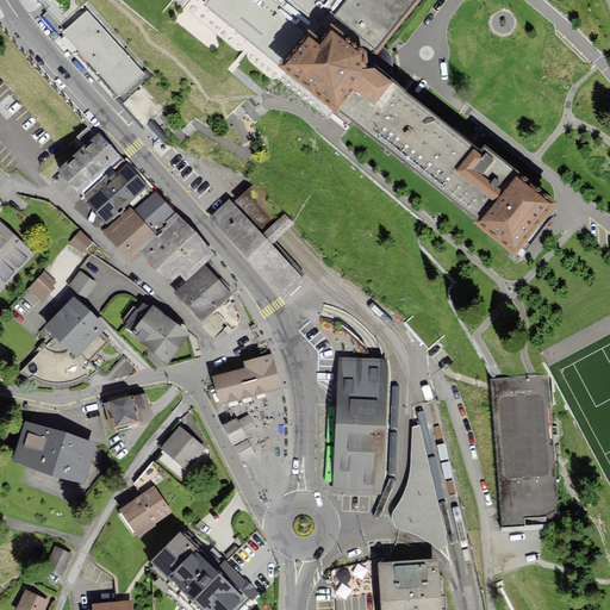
[(377,72),(365,63),(418,0),(213,0),(207,8),(282,74),(278,80),(337,124),(341,118),(480,232),(479,235),(517,266),(559,216),(521,184),(516,190),(374,74),(377,72)]
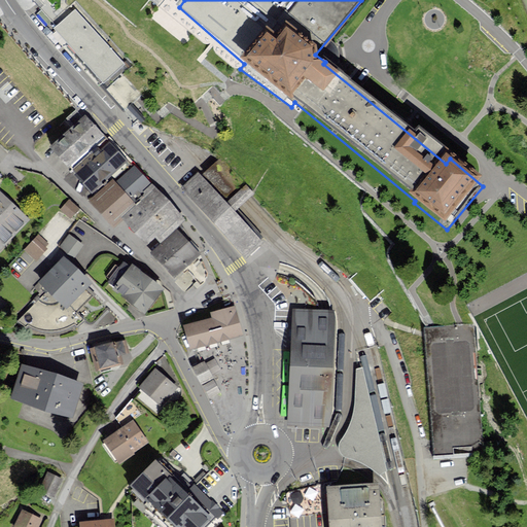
[(86,71),(99,85),(125,64),(77,8),(51,30),(62,42),(86,71)]
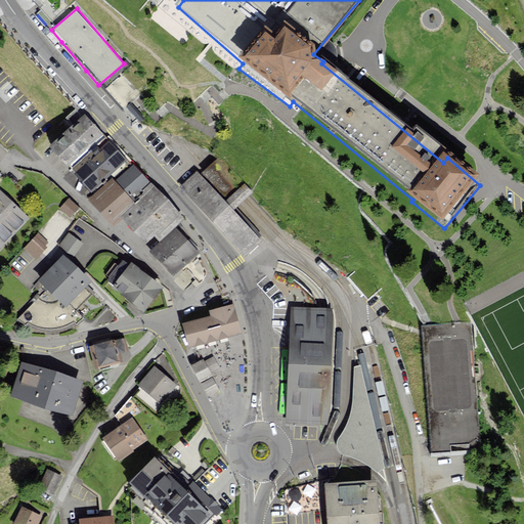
[(122,75),(106,89),(127,113),(134,121),(140,117),(132,107),(129,103),(139,95),(122,75)]
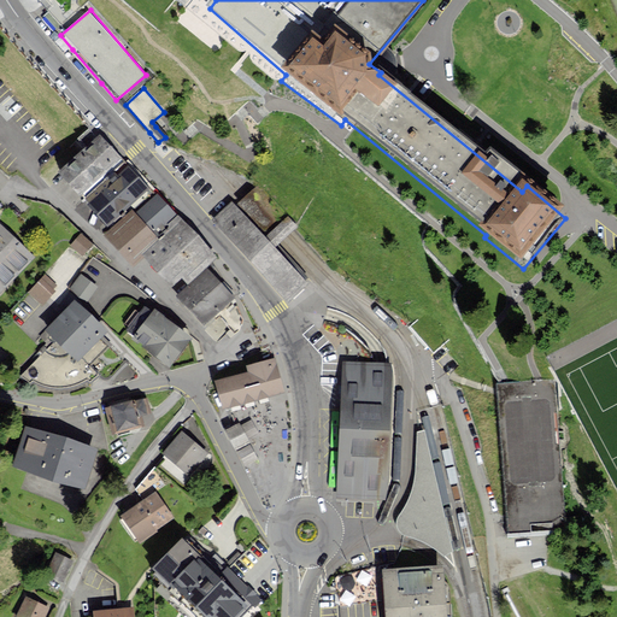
[(121,158),(99,136),(63,171),(84,194),(121,158)]
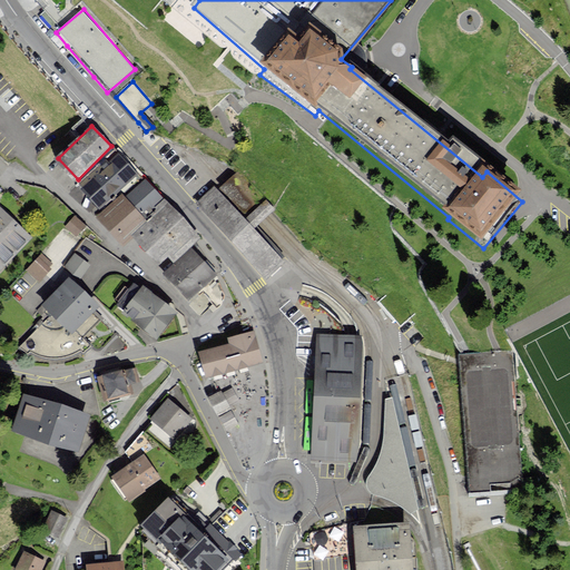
[(140,180),(117,154),(107,163),(106,160),(90,174),(92,176),(81,186),(100,207),(124,187),(127,192),(140,180)]
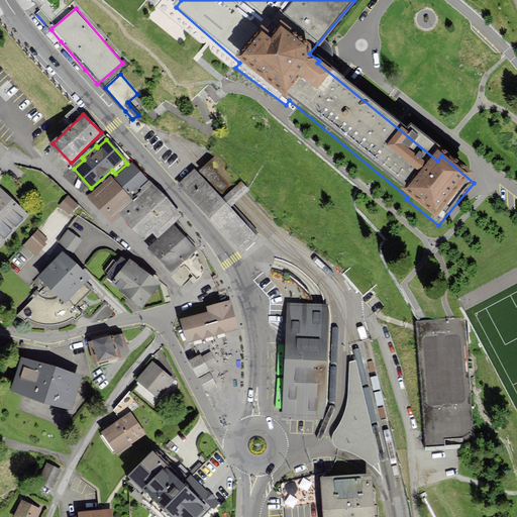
[(198,172),(195,168),(178,184),(241,253),(260,237),(231,206),(236,201),(241,196),(247,191),(215,156),(209,162),(204,166),(198,172)]
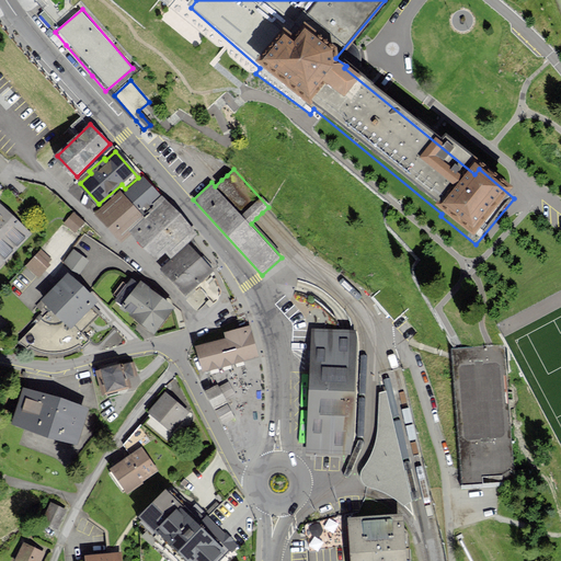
[(160,195),(144,176),(126,192),(144,210),(160,195)]
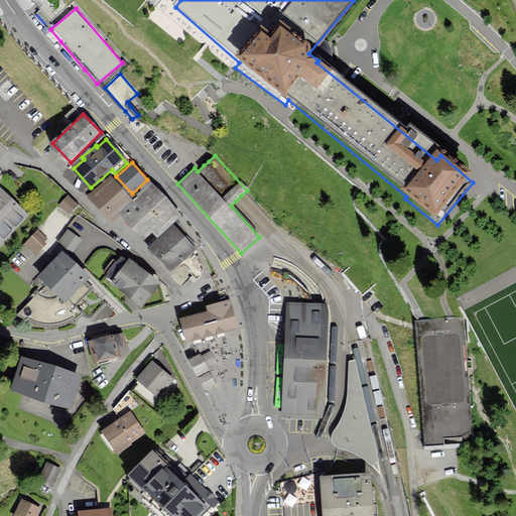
[(130,198),(110,175),(89,195),(113,221),(121,213),(118,209),(130,198)]
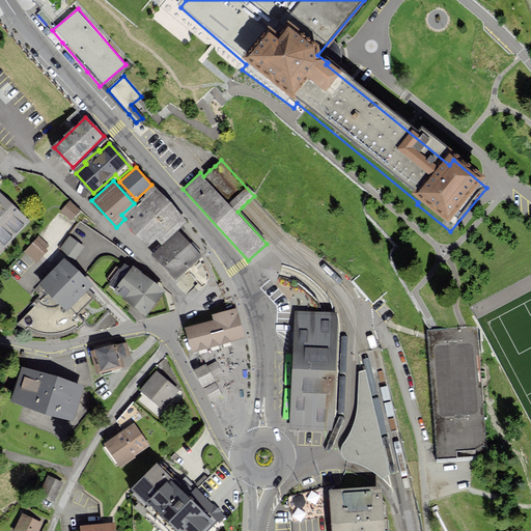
[(186,220),(155,188),(124,215),(128,219),(127,220),(148,243),(157,236),(162,242),(186,220)]
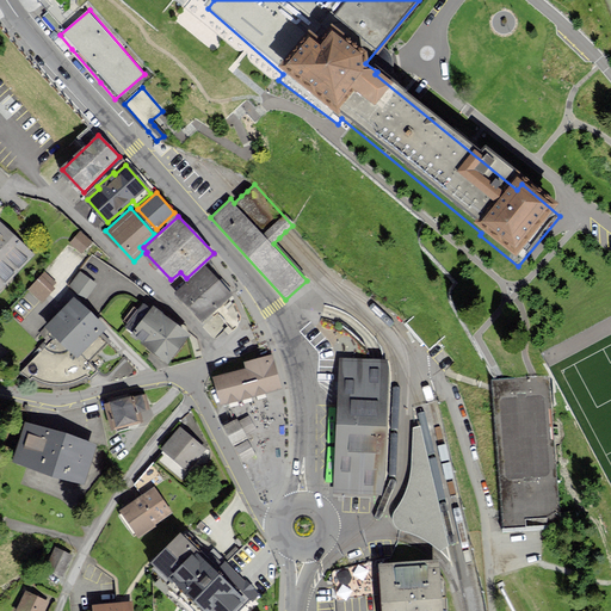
[(0,223),(0,285),(1,287),(32,254),(0,223)]
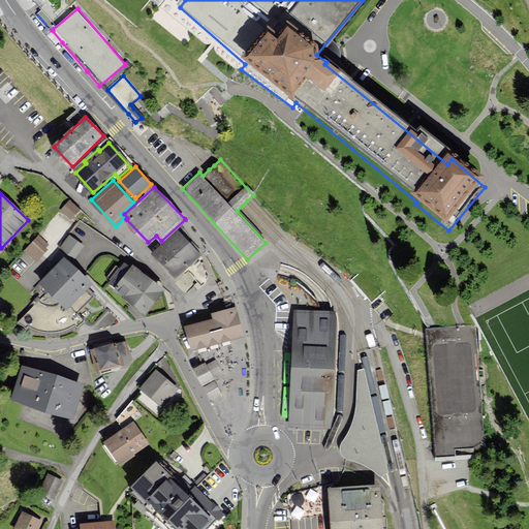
[(69,201),(61,210),(69,218),(78,209),(69,201)]
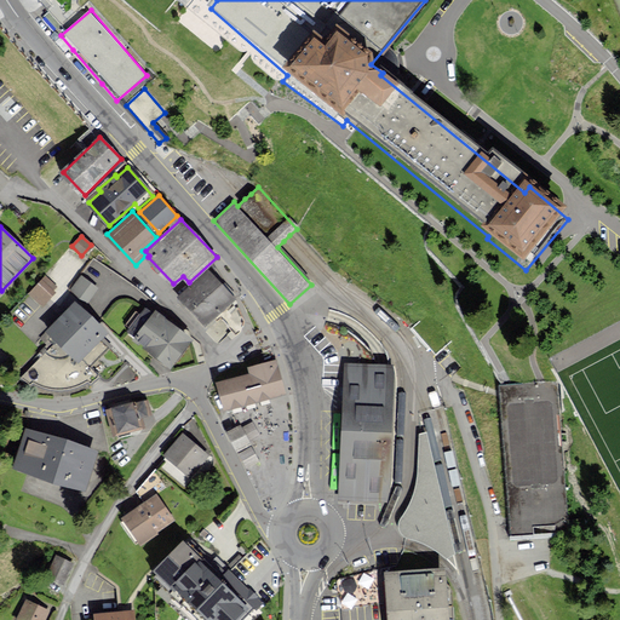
[(181,297),(206,325),(234,299),(208,270),(181,297)]
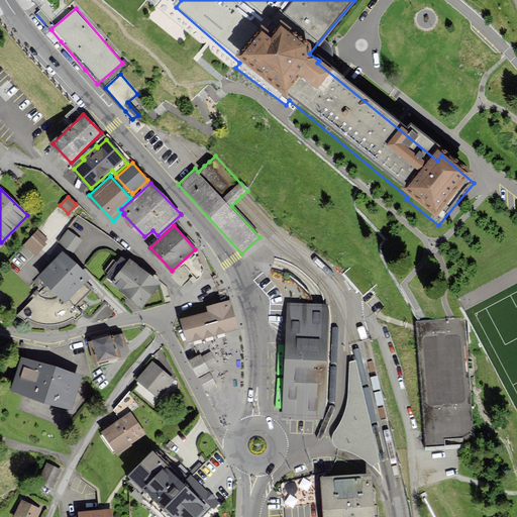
[(72,251),(83,238),(68,227),(58,240),(72,251)]
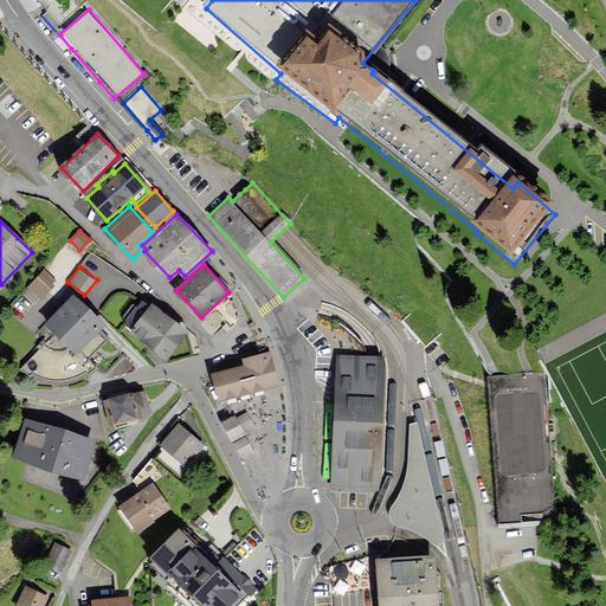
[(45,270),(28,288),(39,298),(57,282),(45,270)]
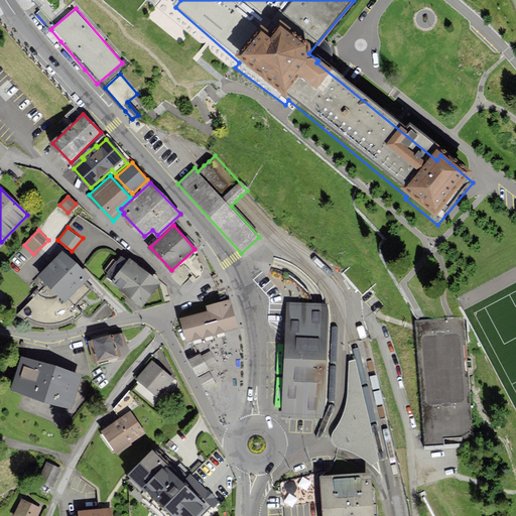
[(47,284),(65,301),(84,282),(89,277),(63,251),(38,276),(47,284)]
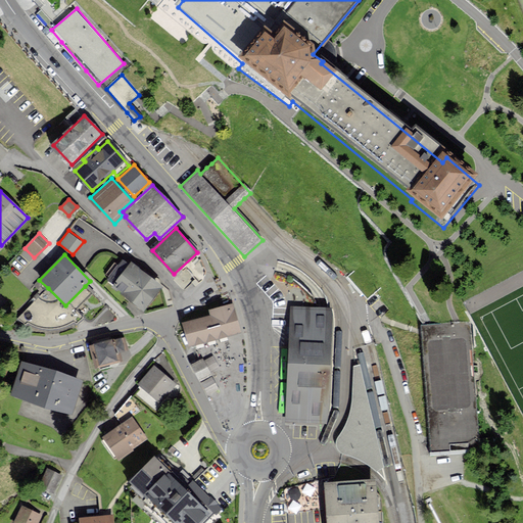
[(112,286),(144,310),(160,286),(131,263),(129,266),(123,260),(109,279),(113,284),(112,286)]
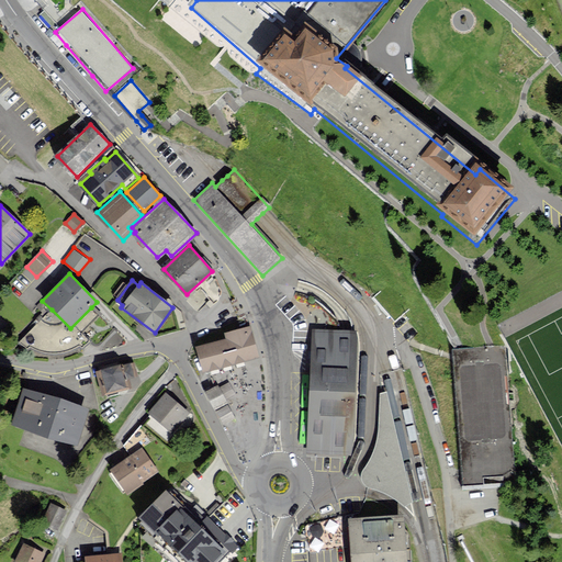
[(81,333),(99,315),(91,307),(70,328),(52,310),(20,341),(26,348),(29,346),(49,351),(66,351),(79,345),(82,348),(89,340),(81,333)]
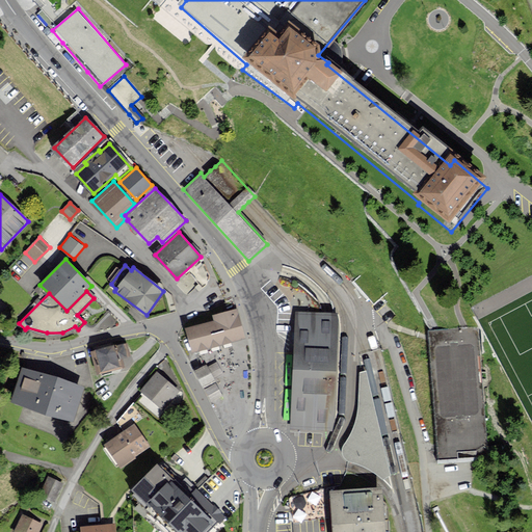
[(187,328),(193,351),(244,338),(236,310),(214,316),(215,320),(187,328)]
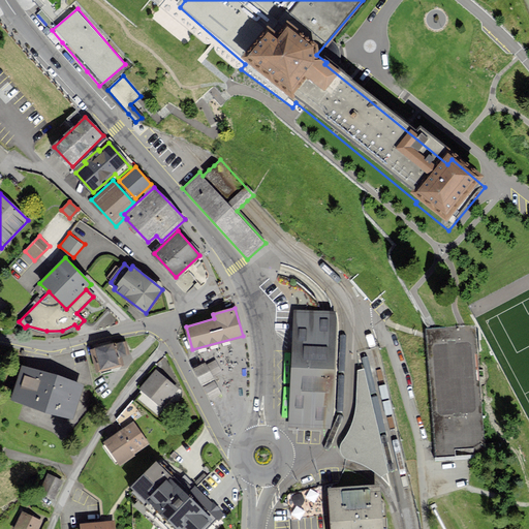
[(334,312),(293,310),(288,427),(329,429),(330,418),(333,324),(334,312)]
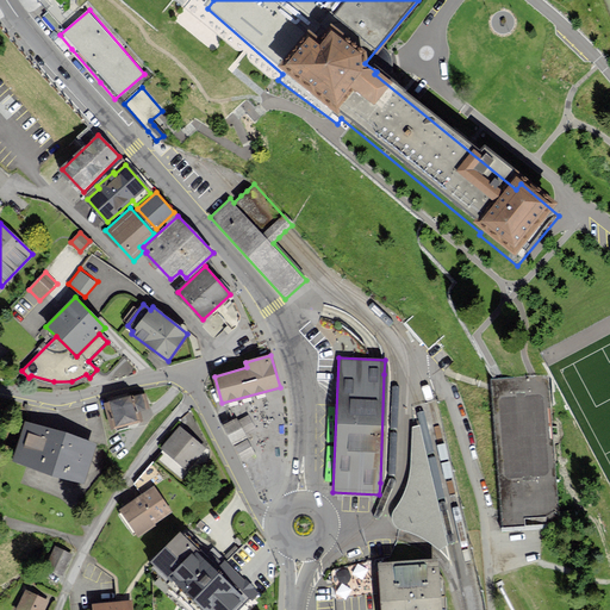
[(492,388),(502,529),(560,526),(549,375),(516,378),(516,386),(492,388)]
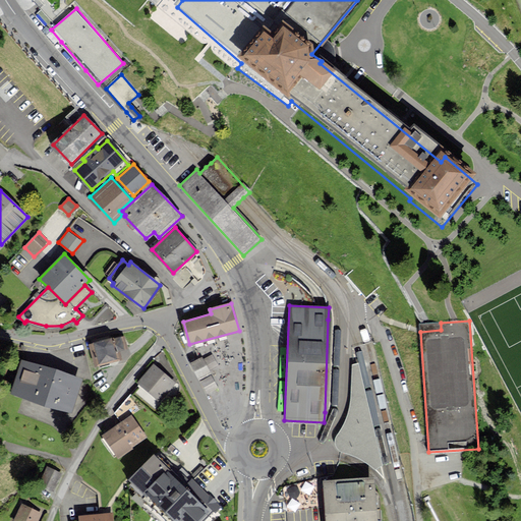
[(441,330),(441,323),(419,324),(420,332),(441,330)]
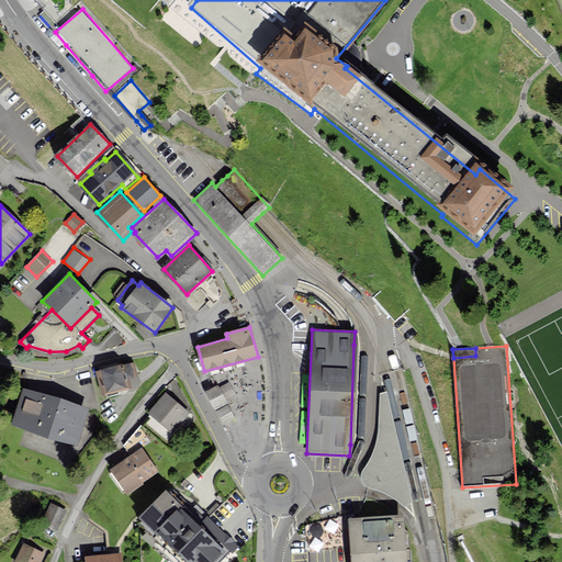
[(120,364),(102,370),(108,392),(125,388),(120,364)]
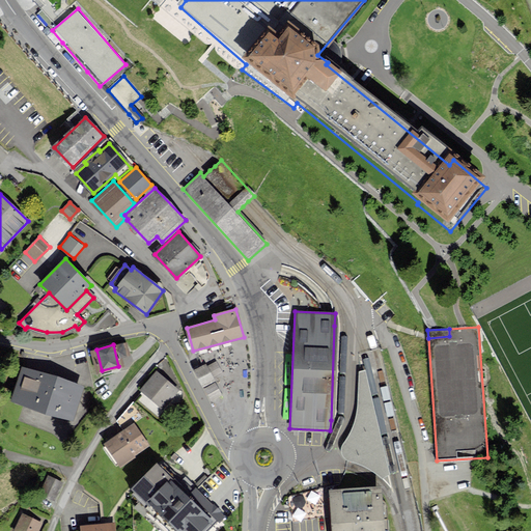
[(222,371),(216,362),(207,366),(206,364),(196,370),(204,386),(214,380),(213,378),(222,371)]
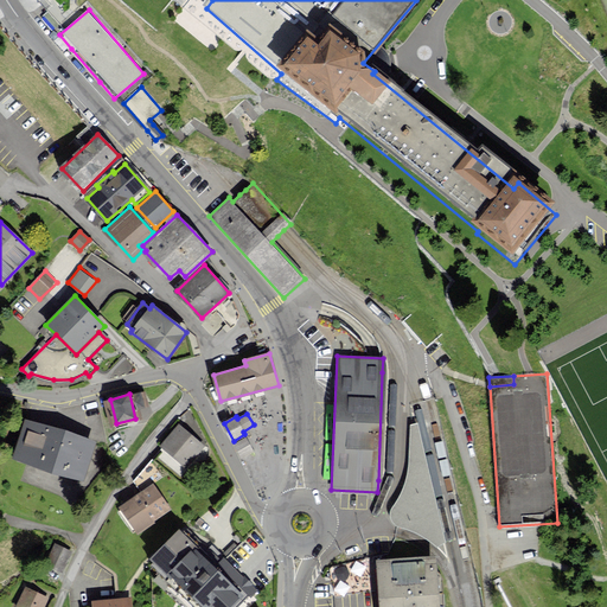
[(26,420),(14,457),(82,479),(95,442),(26,420)]
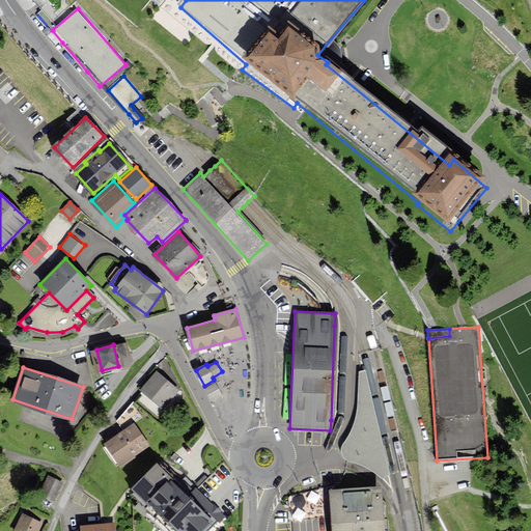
[(157,372),(142,390),(162,408),(177,390),(157,372)]
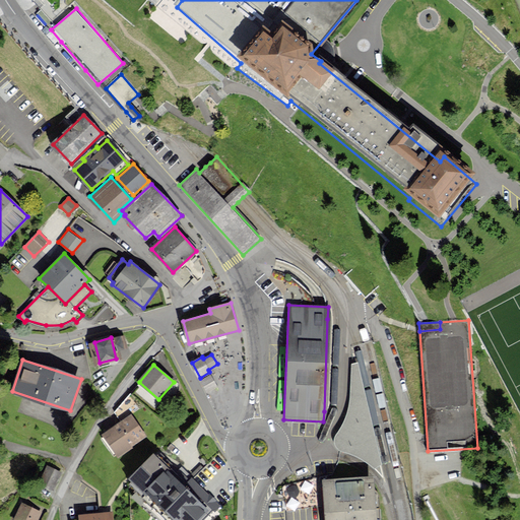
[(358,366),(353,367),(353,394),(353,401),(352,406),(350,412),(348,419),(345,427),(341,433),(338,435),(337,439),(336,443),(338,446),(340,448),(343,449),(347,451),(353,453),(359,455),(364,458),(369,462),(375,467),(380,464),(358,366)]
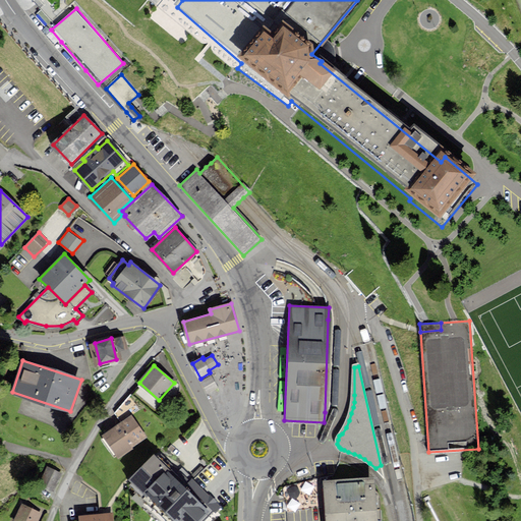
[(217,387),(211,375),(201,381),(208,392),(217,387)]
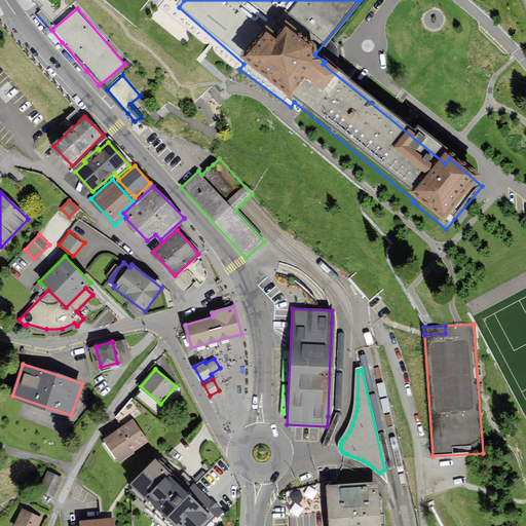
[(105,440),(119,460),(147,441),(132,420),(105,440)]
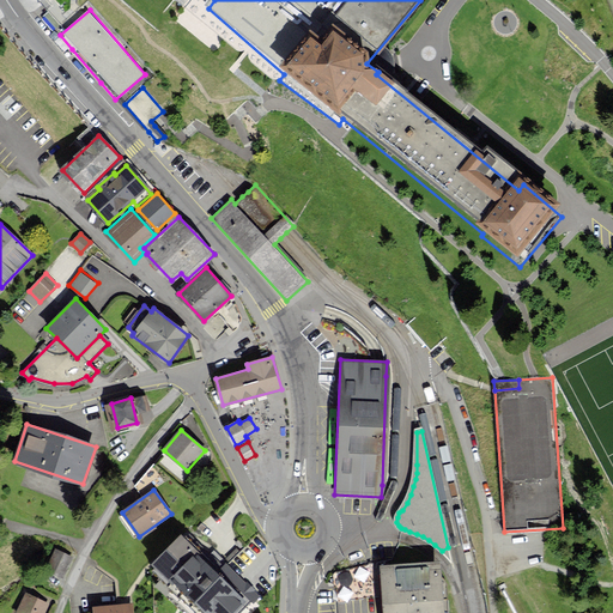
[(181,536),(153,565),(202,612),(236,612),(248,601),(181,536)]
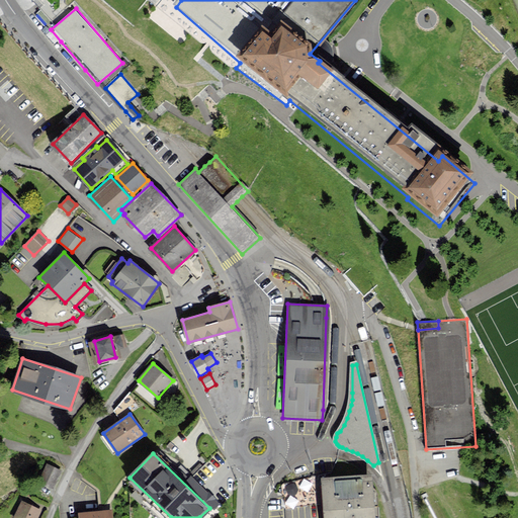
[(39,481),(54,489),(63,473),(49,465),(39,481)]
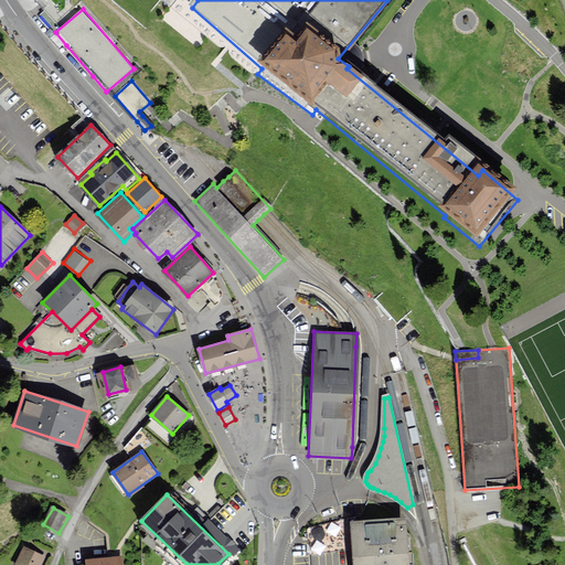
[(408,564),(406,519),(353,523),(355,564),(408,564)]
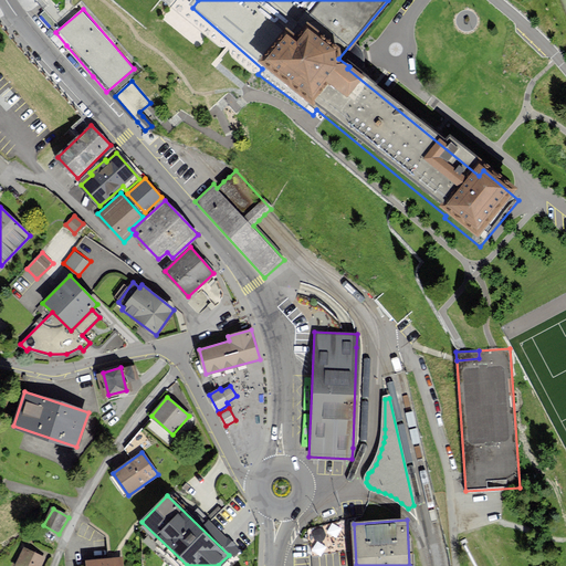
[(313,547),(347,546),(347,534),(335,534),(334,524),(312,525),(313,547)]
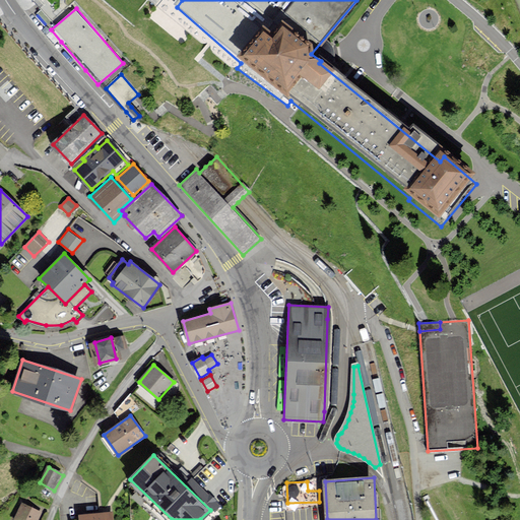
[(22,505),(14,519),(36,519),(40,513),(22,505)]
